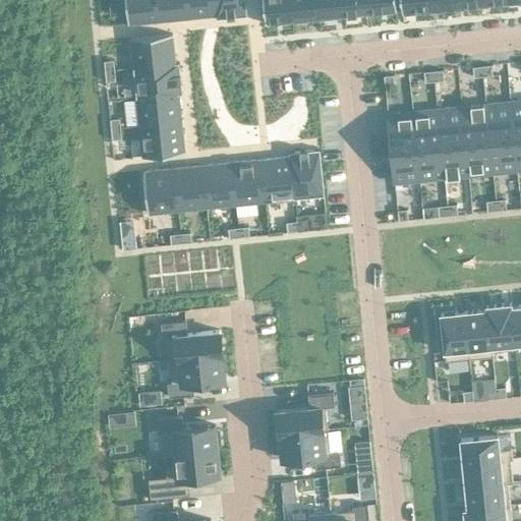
[(154,0),(124,0),(127,24),(157,21),(154,0)]
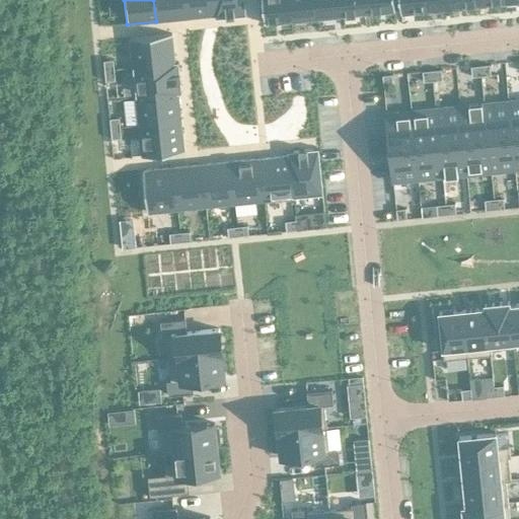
[(183,0),(153,0),(156,21),(186,18),(183,0)]
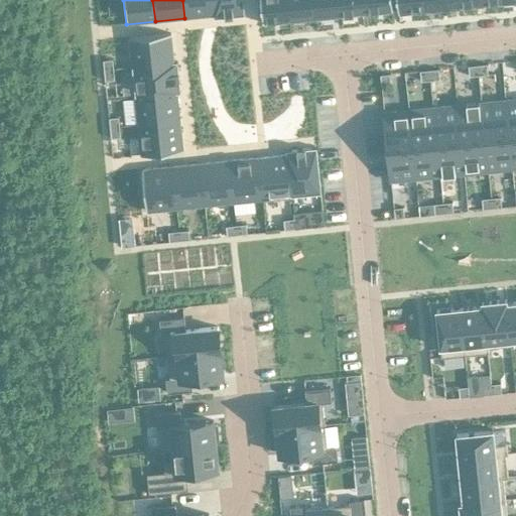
[(212,0),(182,0),(184,18),(213,15),(213,19),(215,19),(212,0)]
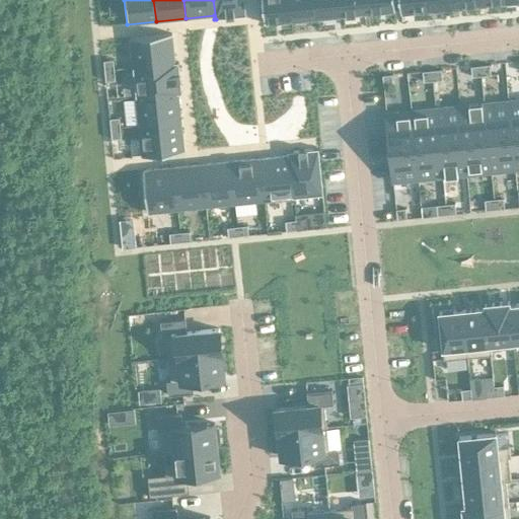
[(243,0),(213,0),(216,19),(245,16),(243,0)]
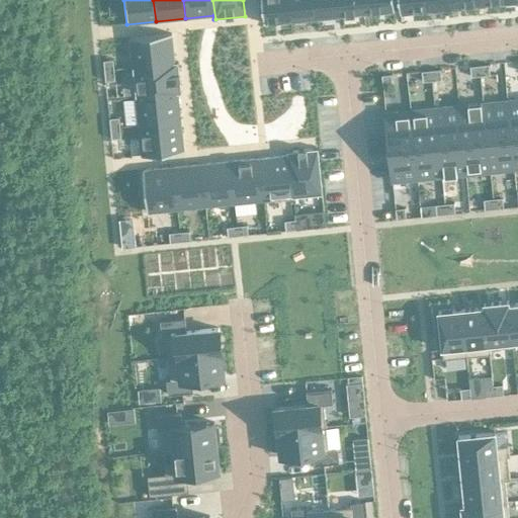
[(286,0),(260,0),(263,24),(289,21),(286,0)]
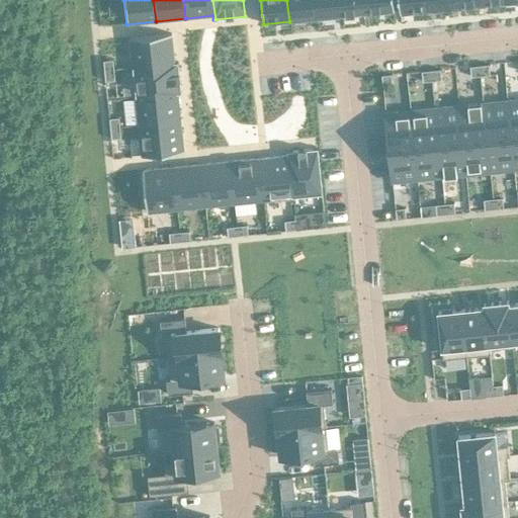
[(286,0),(289,21),(316,19),(313,0),(286,0)]
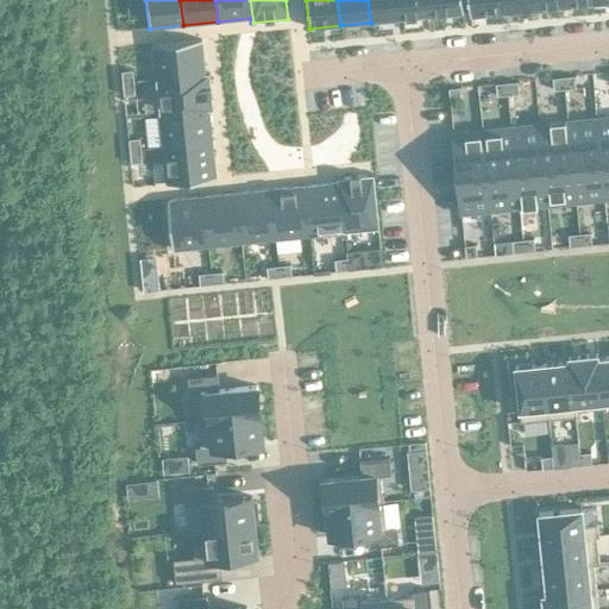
[(368,0),(371,23),(401,19),(399,0),(368,0)]
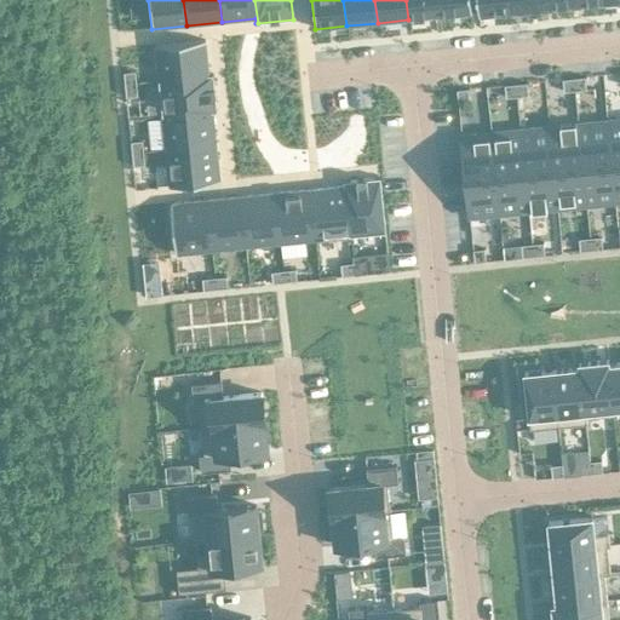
[(437,0),(406,0),(408,19),(440,17),(437,0)]
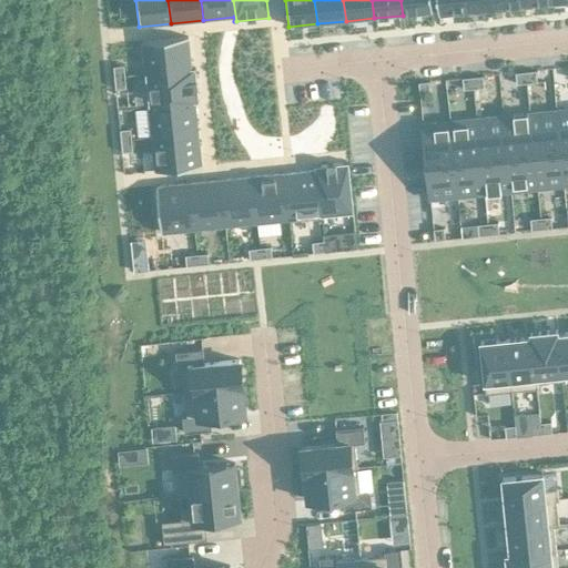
[(429,0),(401,0),(403,16),(432,12),(429,0)]
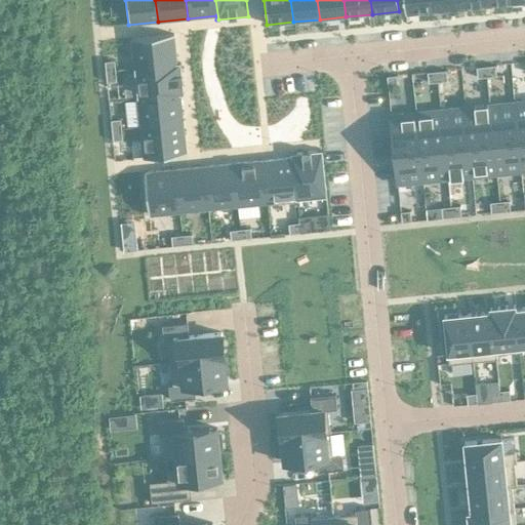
[(430,0),(402,0),(404,14),(432,12),(430,0)]
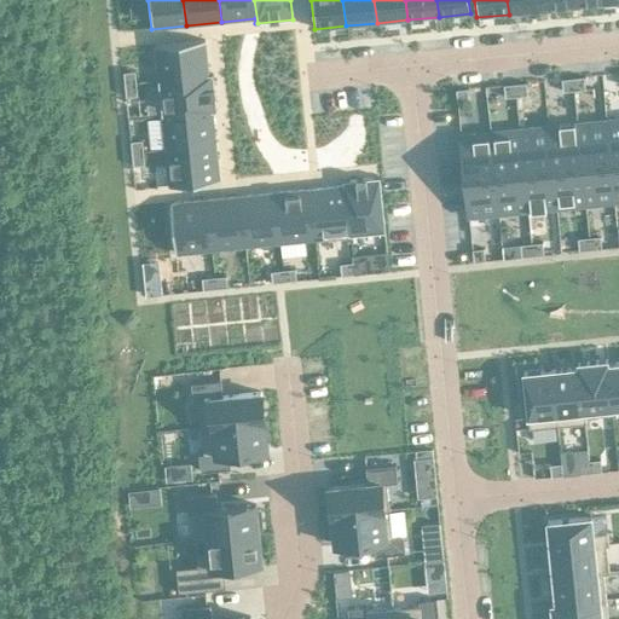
[(507,0),(509,15),(539,11),(538,0),(507,0)]
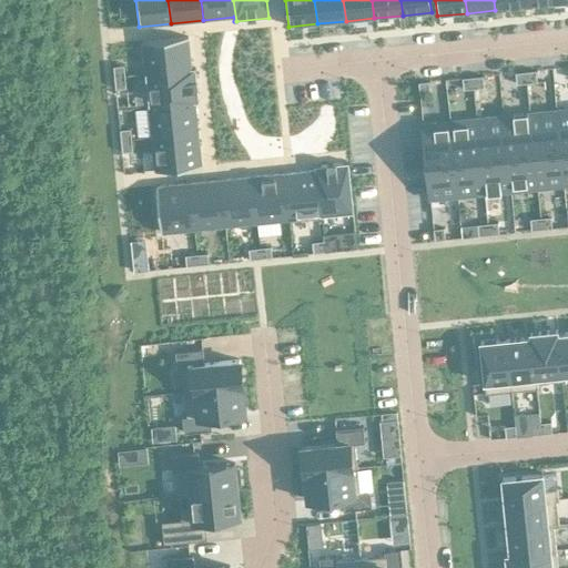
[(494,0),(495,10),(523,7),(521,0),(494,0)]
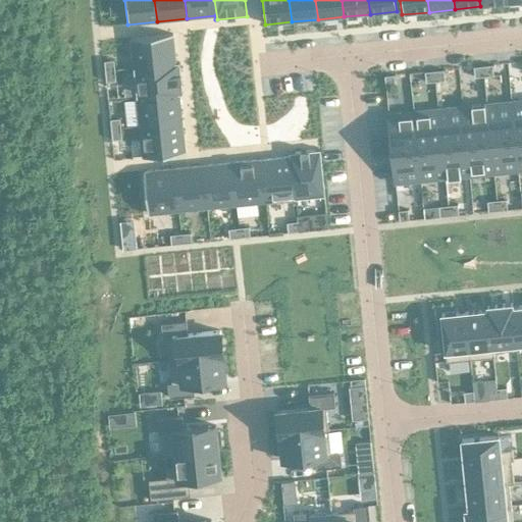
[(171,35),(129,39),(133,68),(178,64),(178,63),(174,63),(171,35)]
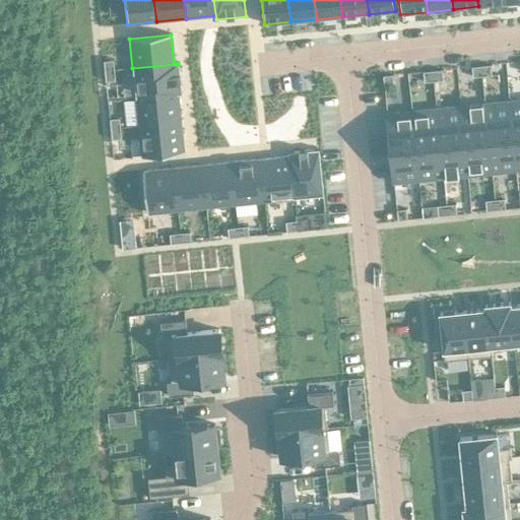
[(178,64),(132,68),(135,98),(181,93),(178,64)]
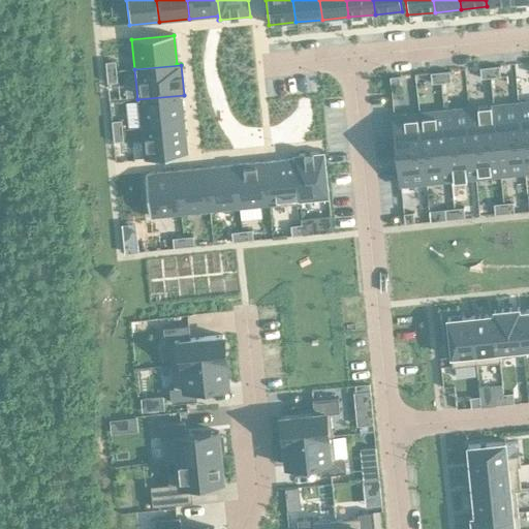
[(498,66),(489,67),(490,79),(499,78),(498,66)]
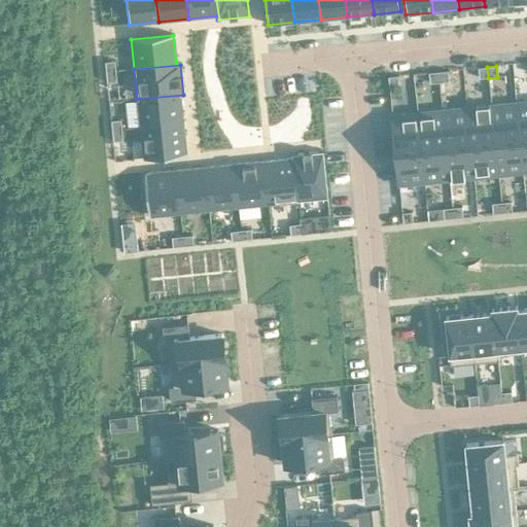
[(487,67),(477,68),(478,79),(488,78),(487,67)]
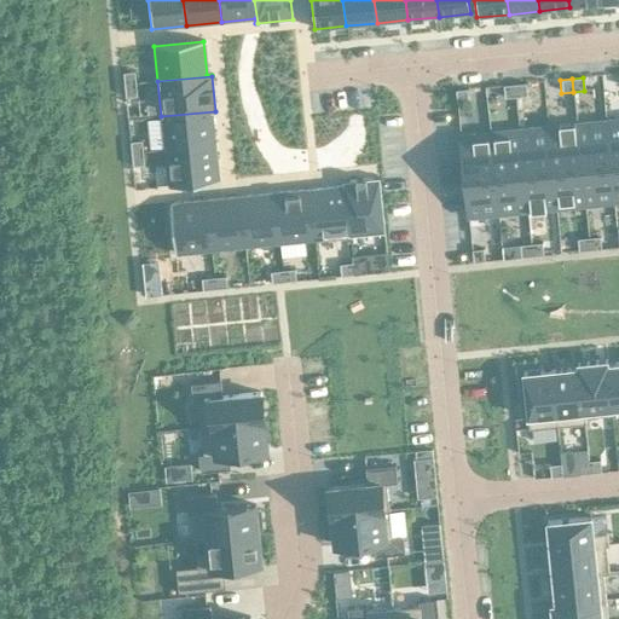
[(525,84),(514,85),(515,97),(526,97),(525,84)]
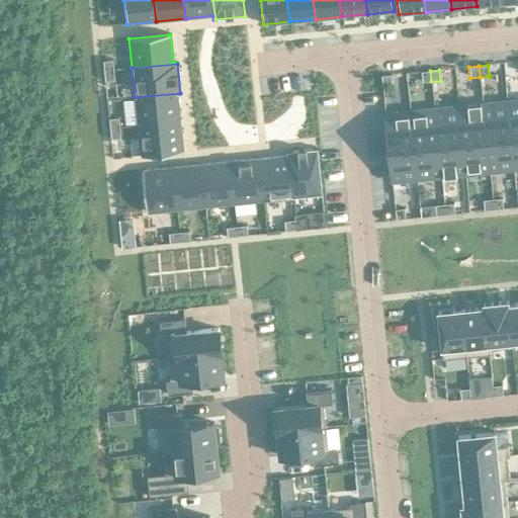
[(430,71),(421,72),(422,82),(431,81),(430,71)]
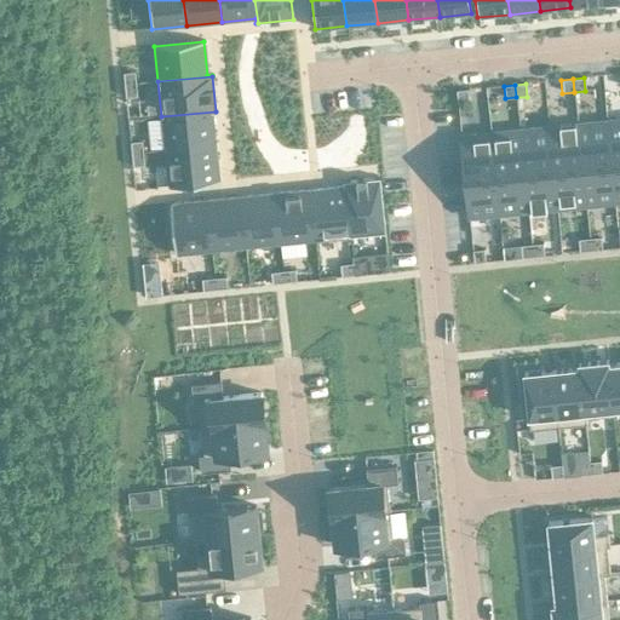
[(468,90),(455,91),(457,103),(469,103),(468,90)]
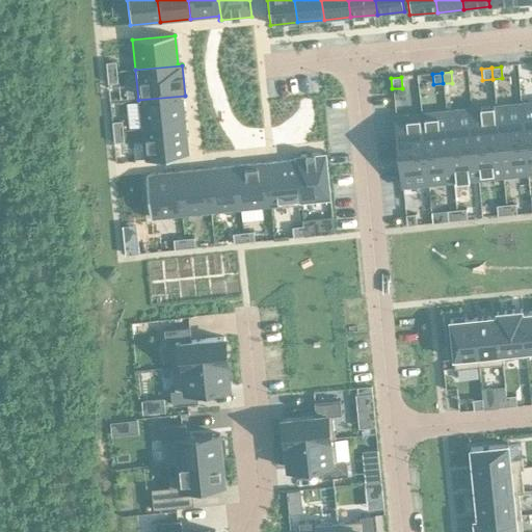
[(185,96),(138,100),(141,130),(184,126),(182,97),(185,97),(185,96)]
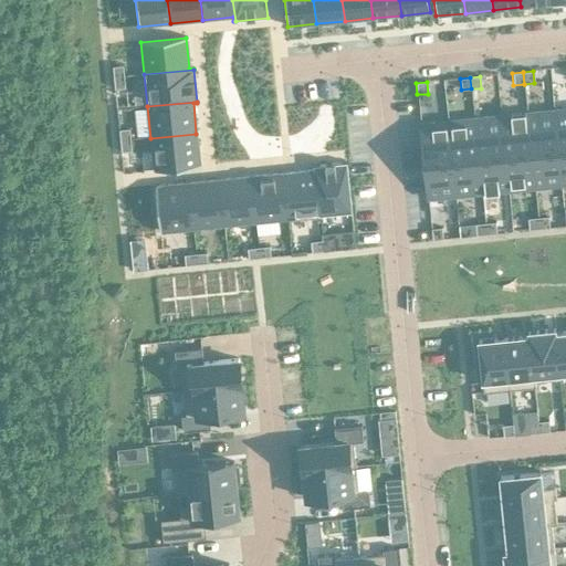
[(565,109),(553,112),(557,148),(565,147),(565,109)]
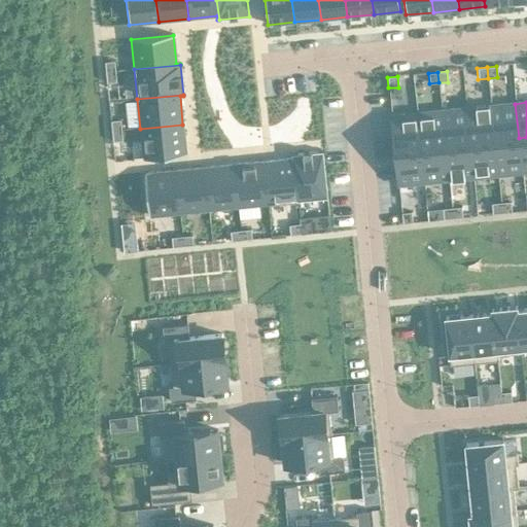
[(515,104),(491,106),(494,140),(519,138),(515,104)]
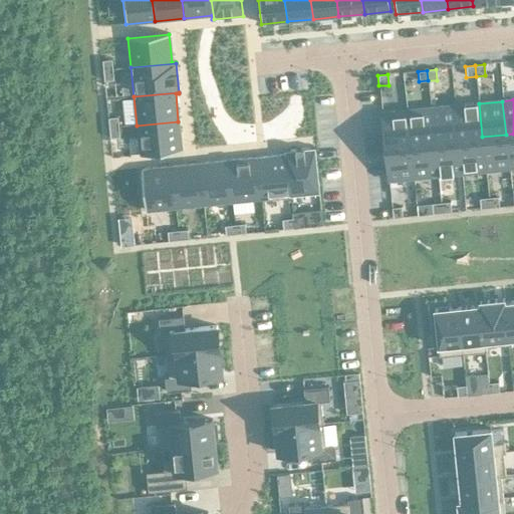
[(464,105),(455,106),(458,140),(482,137),(479,103),(477,103),(476,102),(463,103),(464,105)]
